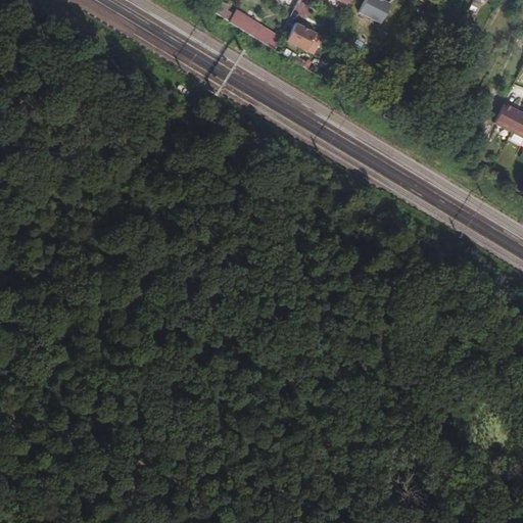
[(202,0),(200,5),(206,9),(210,1),(207,0),(202,0)]
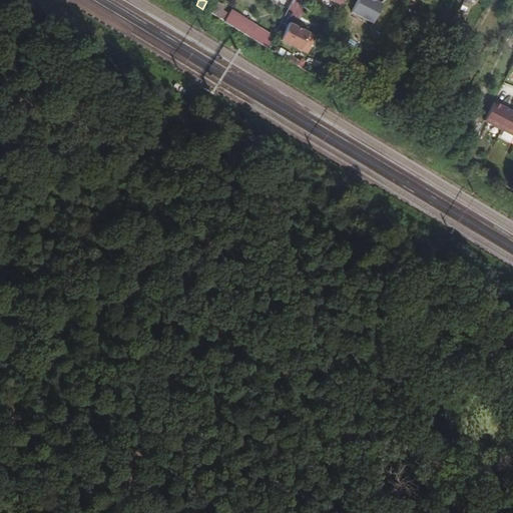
[(202,9),(224,22),(227,16),(228,13),(222,9),(224,6),(215,1),(213,4),(206,0),(206,1),(202,9)]
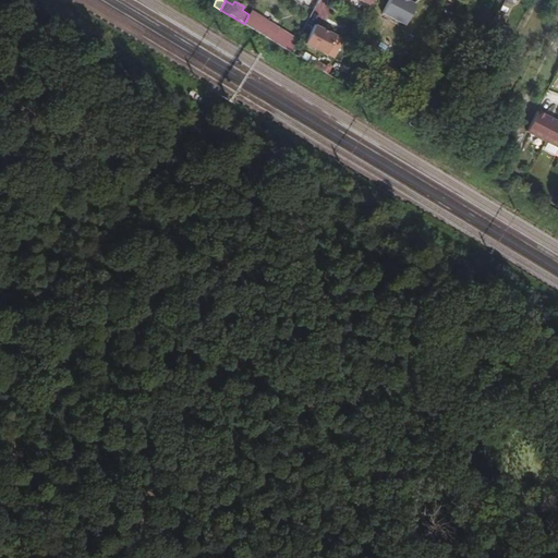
[(387,0),(380,14),(404,26),(415,4),(404,0),(387,0)]
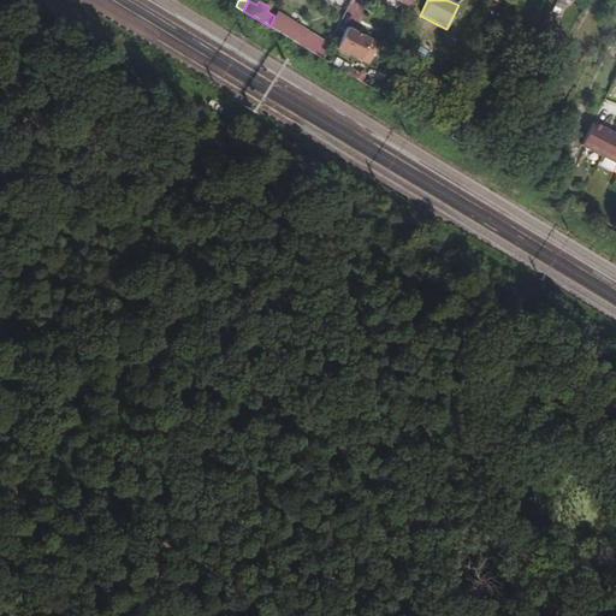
[(273,19),(270,27),(320,57),(325,49),(307,39),(303,45),(296,40),(298,34),(273,19)]
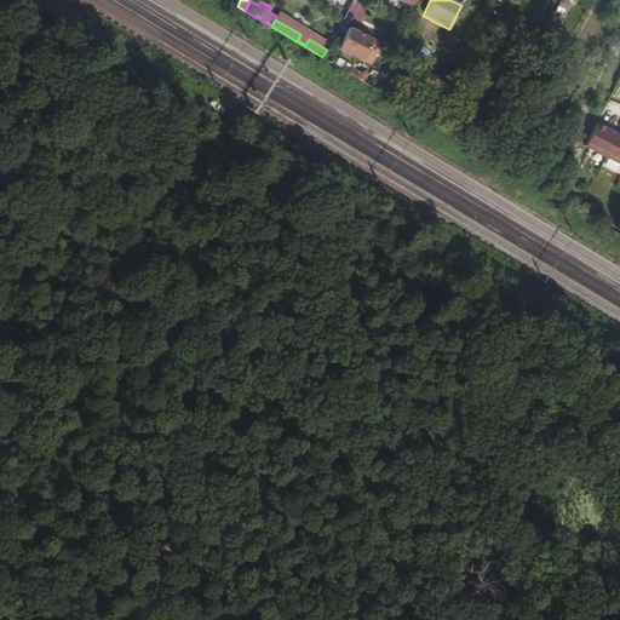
[(372,40),(349,28),(338,49),(362,61),(372,40)]
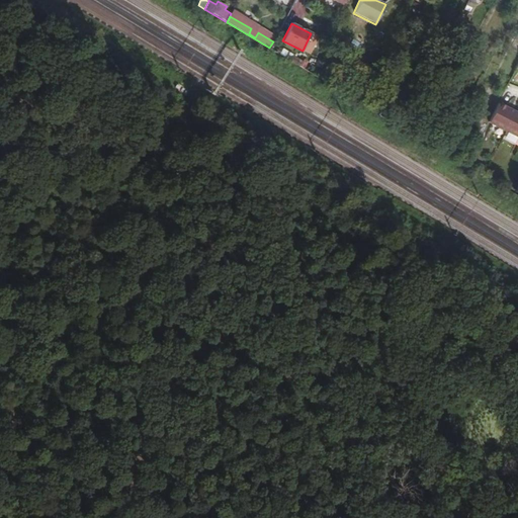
[(258,32),(251,28),(249,33),(255,37),(258,32)]
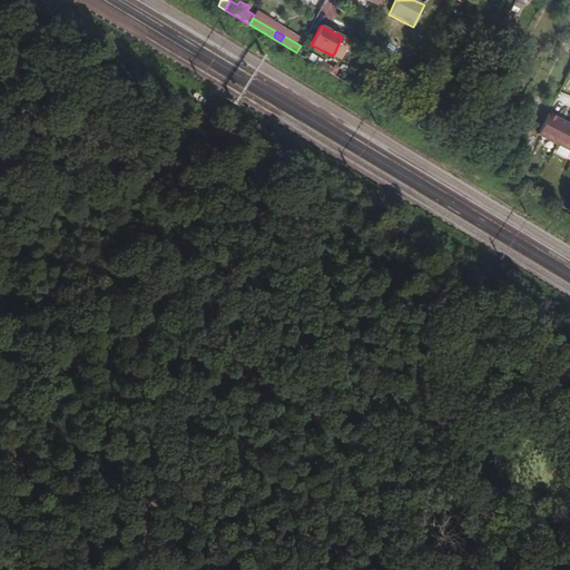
[(307,51),(304,56),(333,74),(336,69),(307,51)]
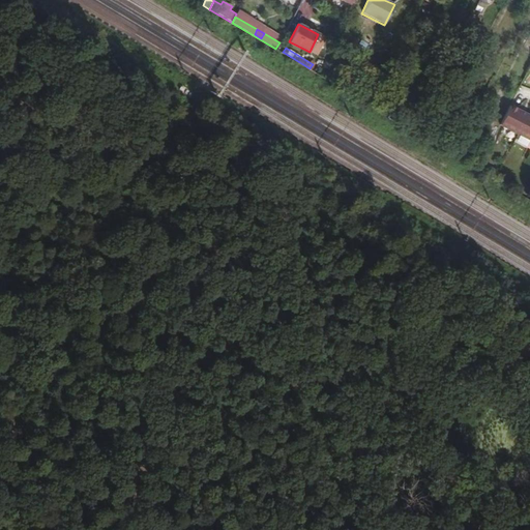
[(351,94),(365,102),(367,97),(354,89),(351,94)]
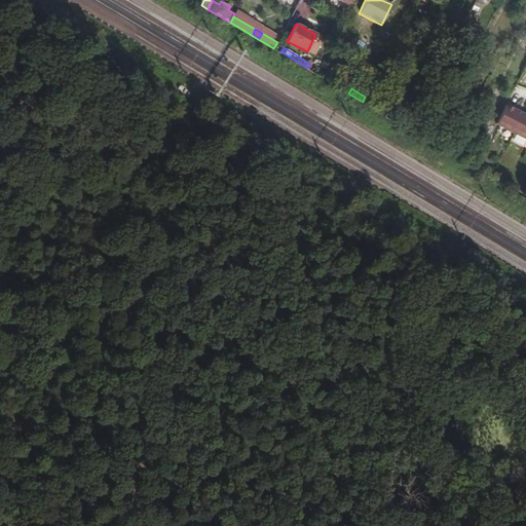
[(495,124),(525,140),(525,116),(505,106),(495,124)]
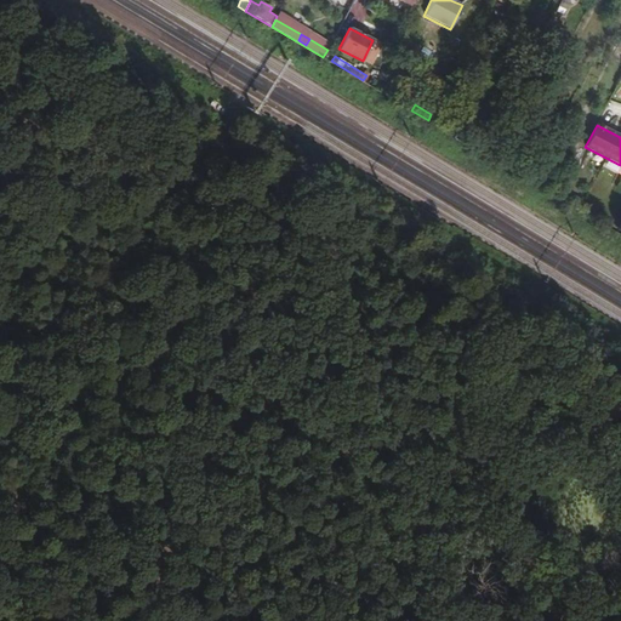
[(496,160),(506,166),(510,159),(500,154),(496,160)]
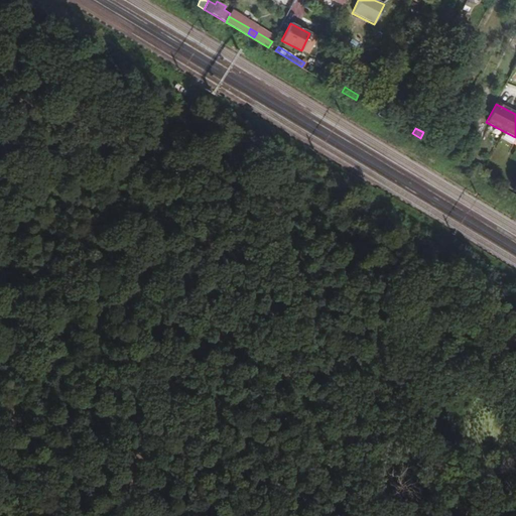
[(512,143),(515,137),(506,133),(503,139),(512,143)]
